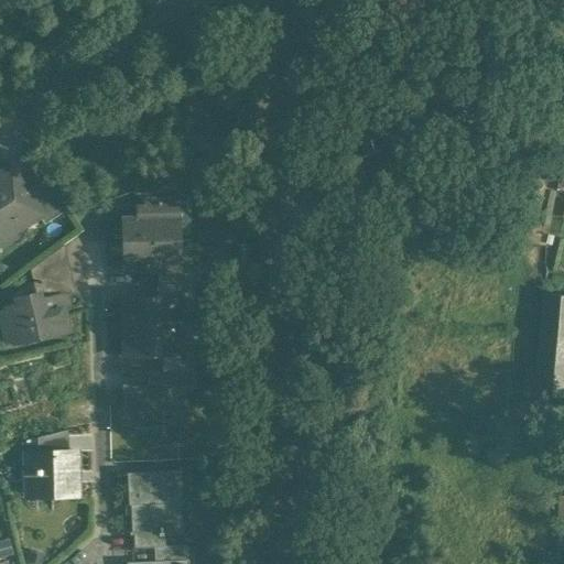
[(165,167),(134,191),(143,202),(143,201),(175,199),(175,180),(165,167)]
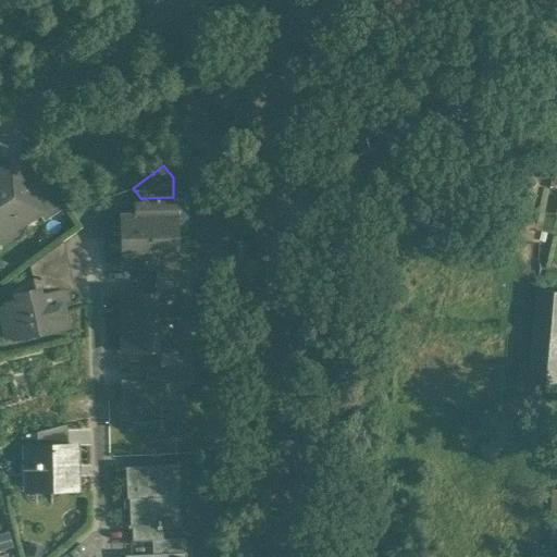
[(8,166),(0,172),(0,232),(15,223),(16,225),(36,212),(37,211),(22,188),(8,166)]
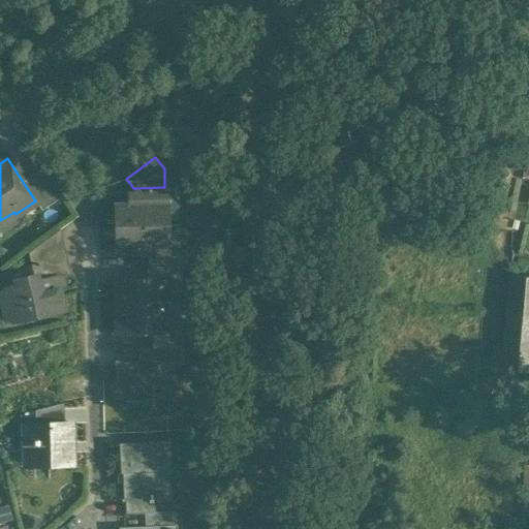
[(62,196),(41,165),(21,179),(35,200),(34,201),(40,210),(62,196)]
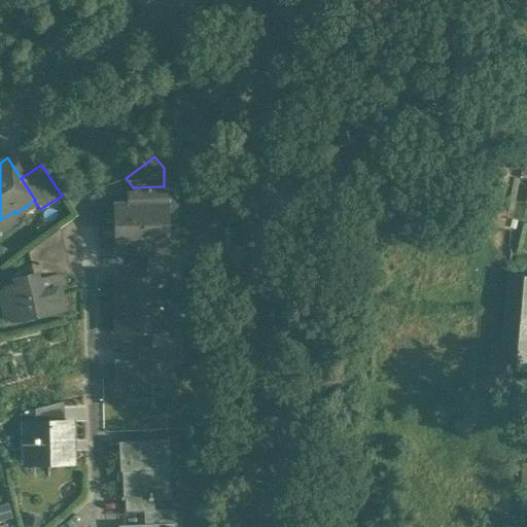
[(164,186),(134,187),(134,188),(134,192),(126,192),(127,203),(112,203),(112,225),(165,224),(164,186)]
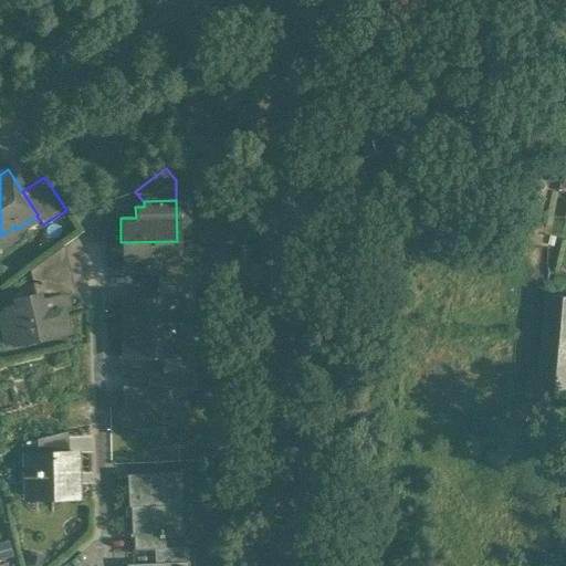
[(177,241),(121,242),(122,271),(155,271),(178,270),(178,269),(177,241)]
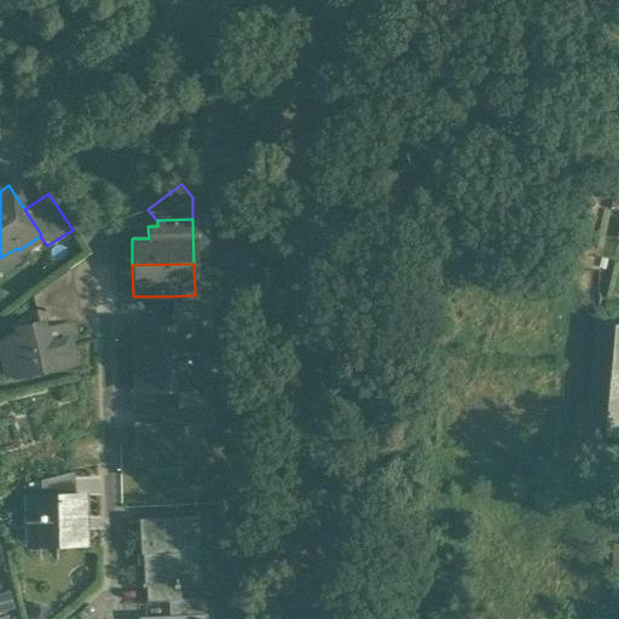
[(65,270),(32,295),(38,322),(40,322),(41,329),(70,322),(71,324),(77,322),(65,270)]
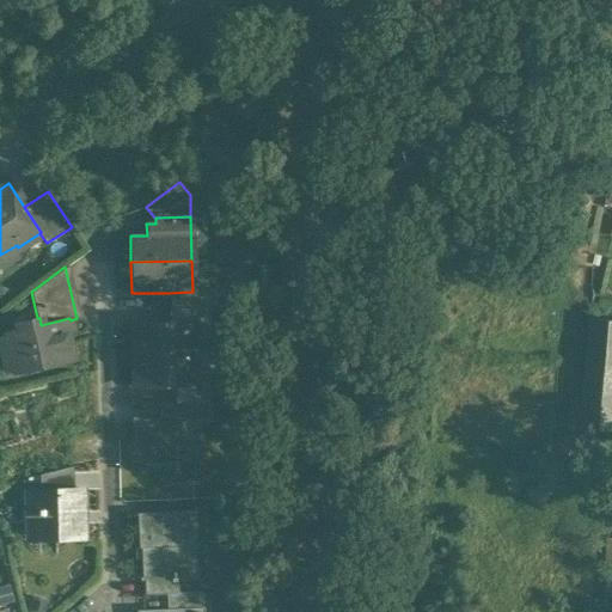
[(214,289),(193,291),(193,292),(167,293),(167,307),(206,306),(215,306),(214,289)]
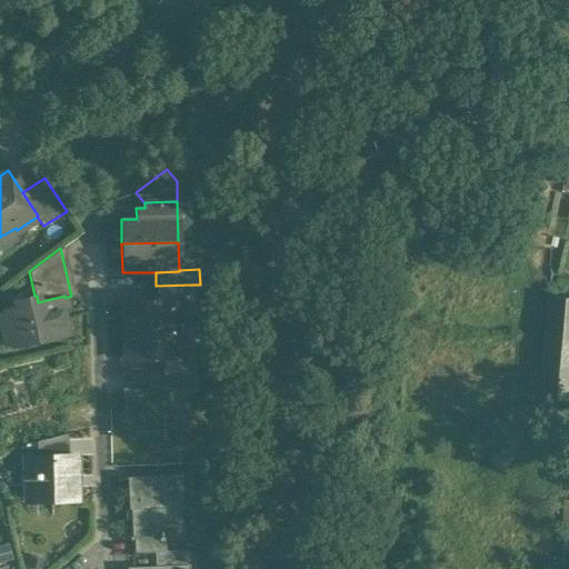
[(568,278),(551,277),(550,297),(568,298),(568,278)]
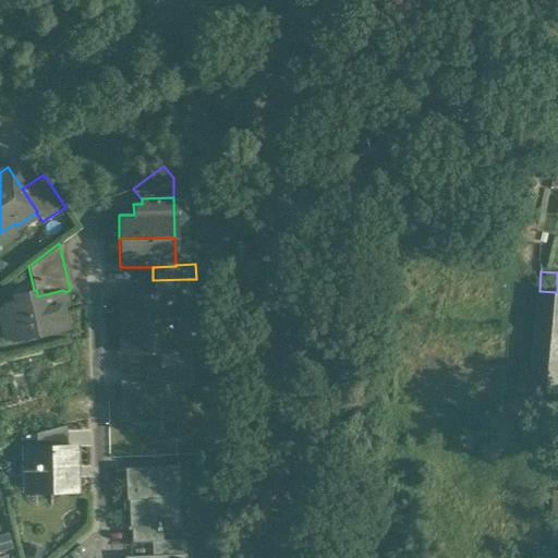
[(187,279),(153,280),(154,295),(174,294),(174,295),(189,295),(187,279)]
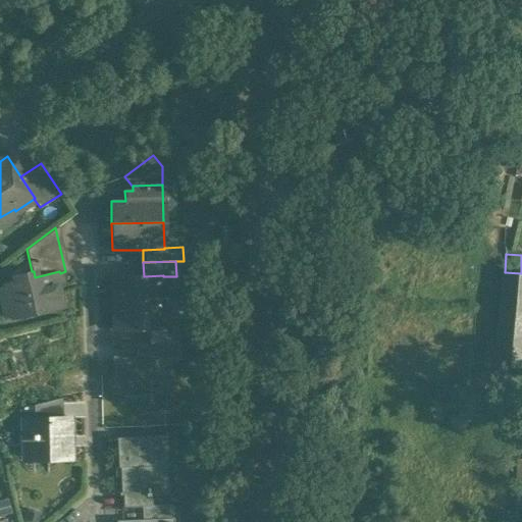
[(59,271),(35,277),(34,271),(32,271),(12,275),(14,281),(5,283),(13,318),(60,307),(58,295),(56,283),(62,282),(60,273),(59,271)]
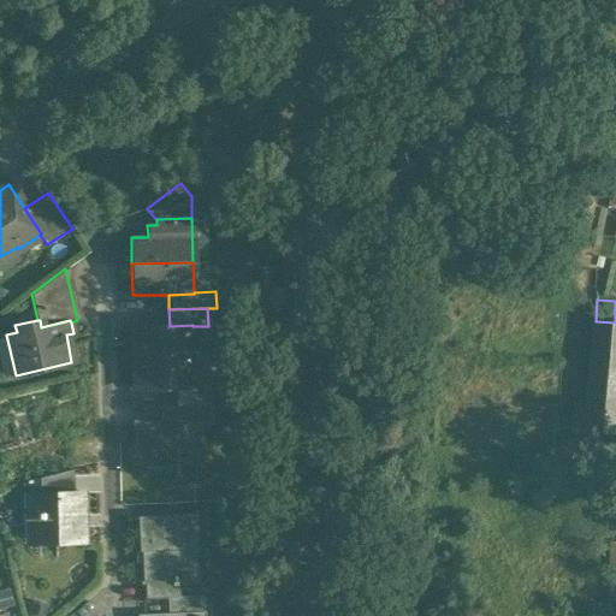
[(615,323),(596,321),(586,432),(615,433),(615,323)]
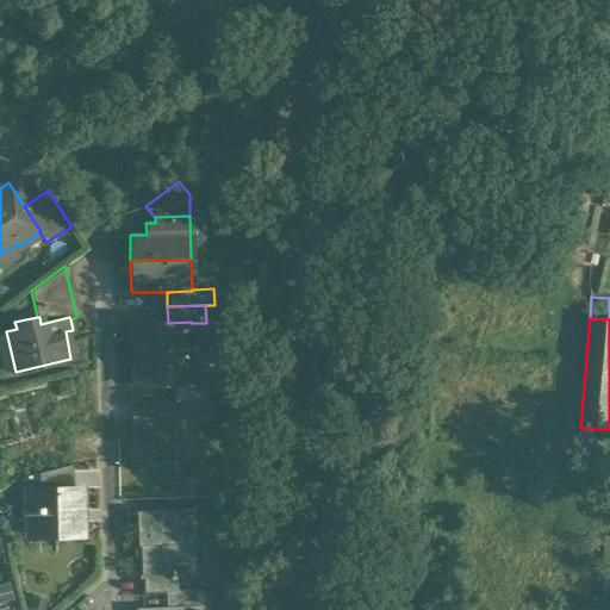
[(168,323),(131,323),(132,350),(186,349),(185,337),(190,337),(191,336),(191,323),(191,322),(168,323)]
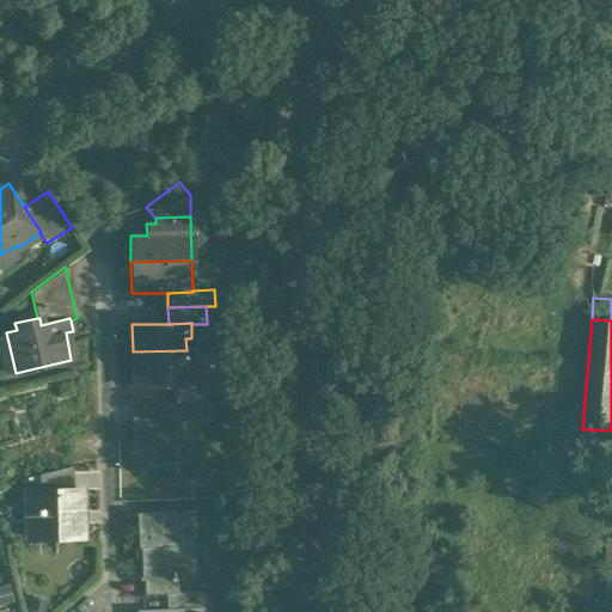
[(187,350),(133,352),(133,386),(159,385),(160,387),(171,387),(173,385),(187,385),(187,383),(187,366),(191,366),(193,365),(193,350),(187,350)]
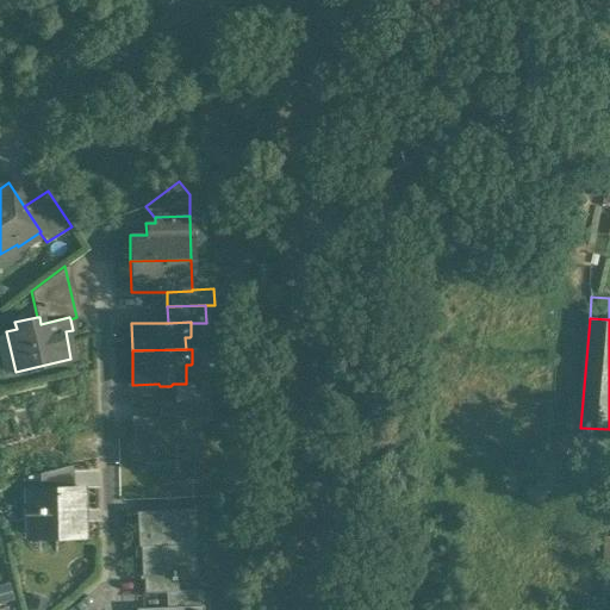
[(207,381),(186,381),(186,384),(173,384),(174,402),(191,400),(207,400),(207,381)]
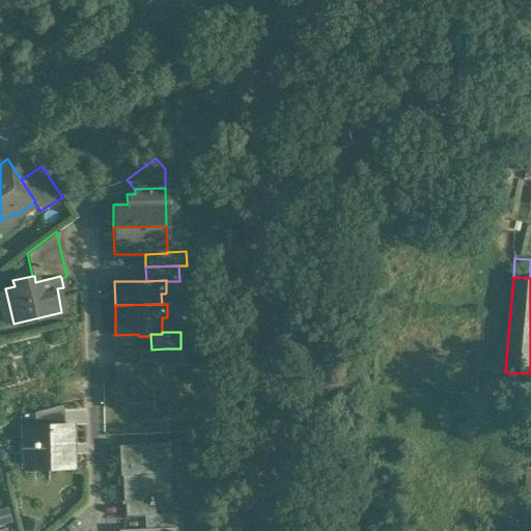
[(151,350),(137,350),(137,351),(139,351),(139,363),(161,363),(161,364),(166,364),(166,348),(151,350)]
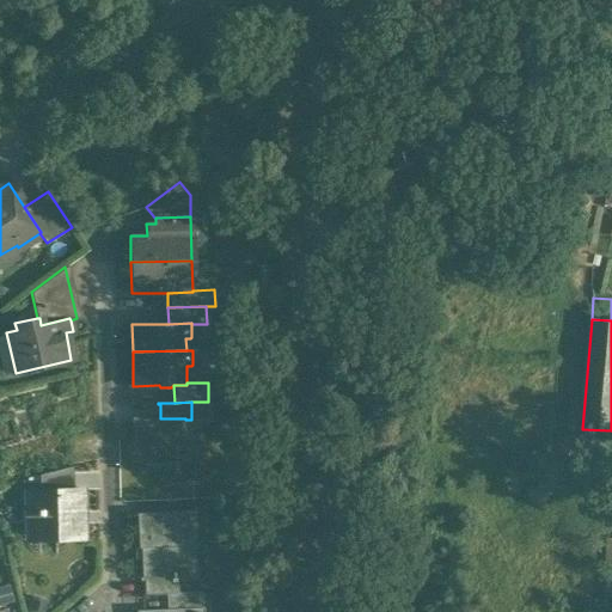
[(160,418),(134,420),(135,460),(150,460),(150,464),(165,481),(166,484),(202,483),(201,420),(191,420),(185,420),(185,418),(160,418)]
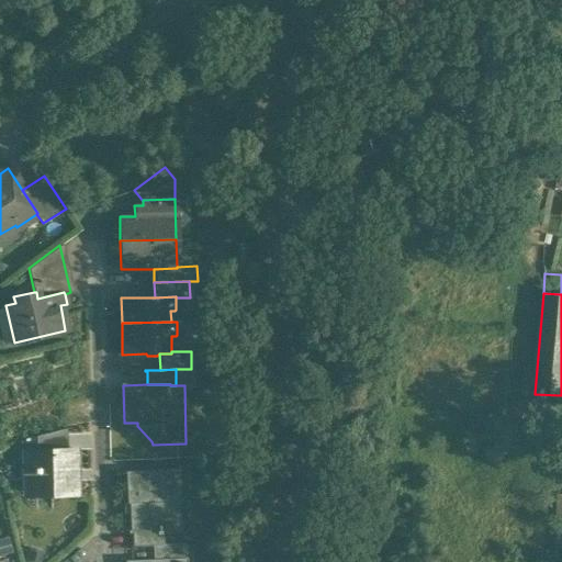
[(66,428),(35,436),(36,451),(66,450),(66,428)]
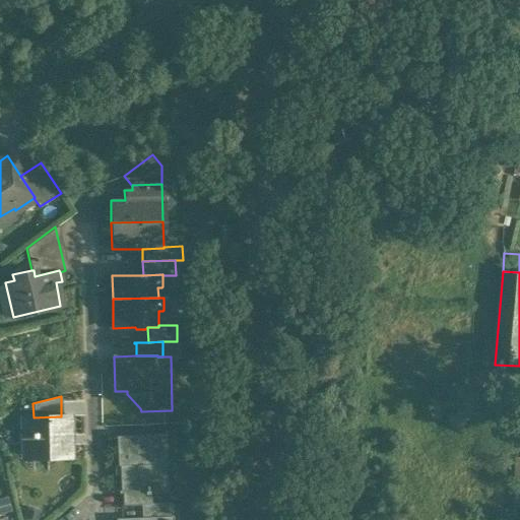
[(34,417),(24,417),(24,434),(30,433),(31,458),(68,457),(67,416),(61,416),(34,417)]
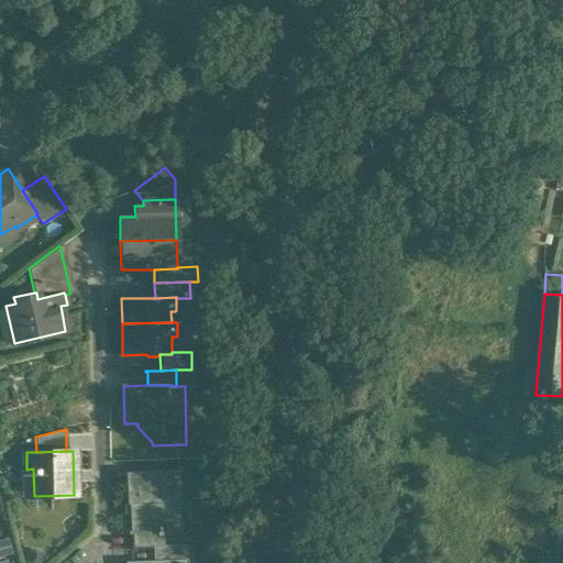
[(177,470),(125,472),(127,504),(129,504),(130,531),(129,531),(129,533),(132,533),(162,532),(179,531),(178,501),(179,501),(177,470)]
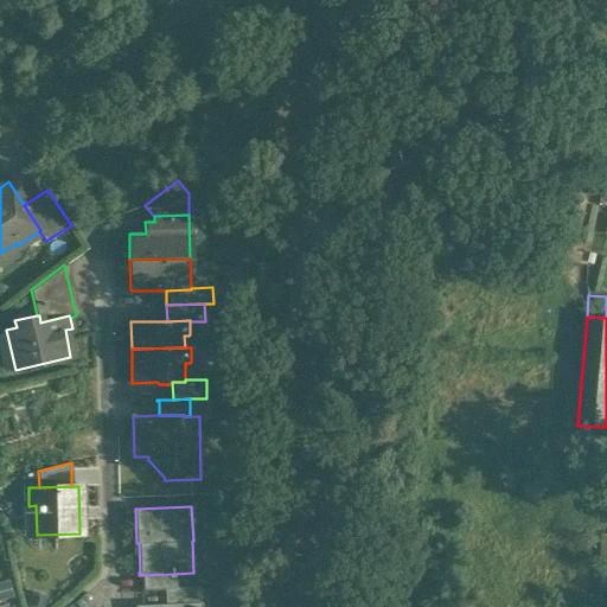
[(174,574),(142,575),(142,589),(166,588),(166,590),(176,589),(174,574)]
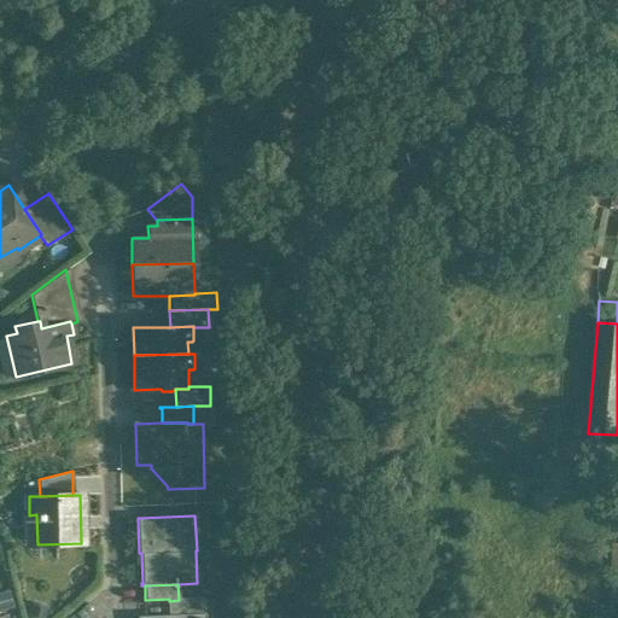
[(169,599),(145,600),(146,617),(169,617),(169,601),(169,599)]
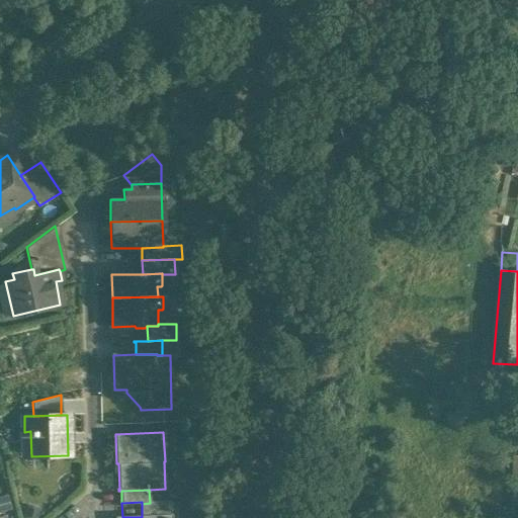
[(150,503),(142,504),(142,517),(168,517),(168,502),(150,503)]
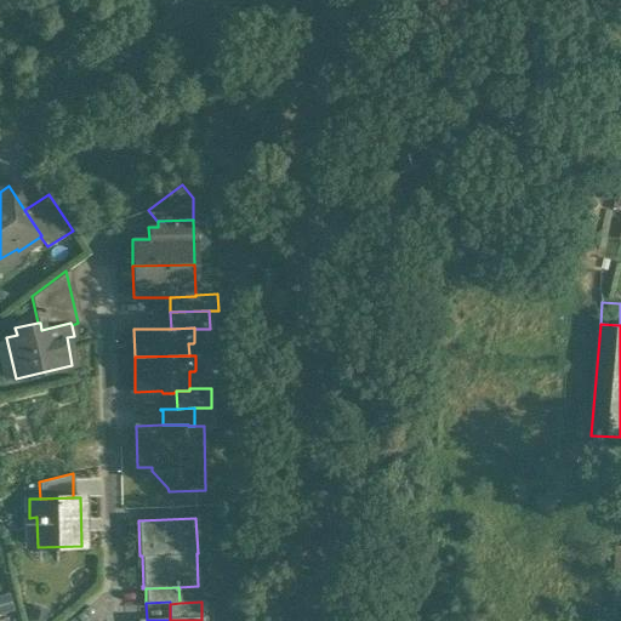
[(43,620),(46,610),(32,607),(28,620),(43,620)]
